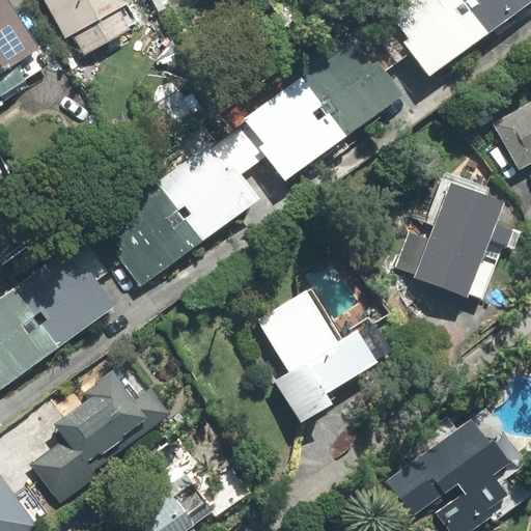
[(0,391),(80,333),(116,307),(99,282),(121,264),(140,289),(260,202),(241,176),(268,157),(286,182),(383,112),(404,96),(387,73),(411,55),(428,79),(530,4),(530,0),(409,0),(242,121),(0,297),(0,391)]
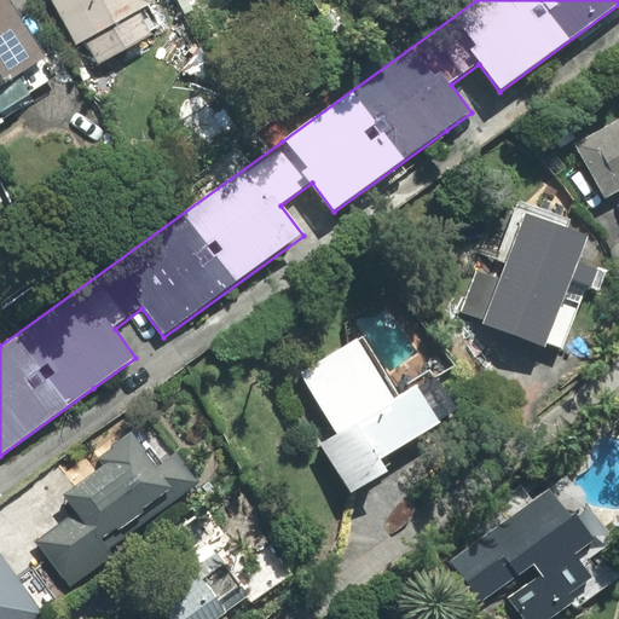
[(47,59),(9,0),(0,0),(0,115),(32,96),(19,77),(47,59)]
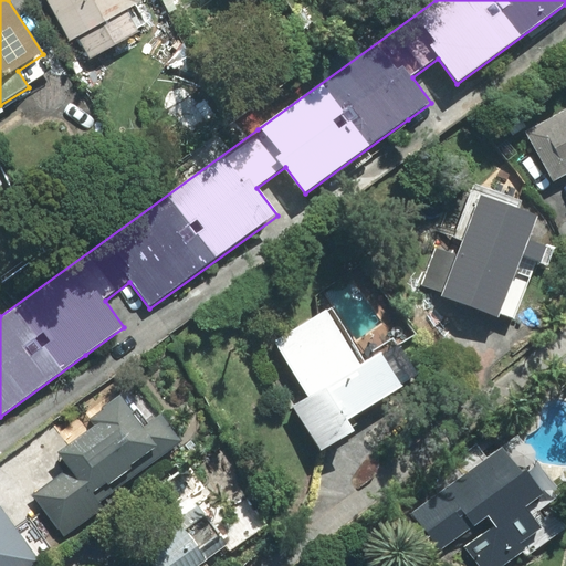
[(44,0),(70,43),(79,39),(90,61),(140,33),(128,11),(143,3),(140,0),(44,0)]
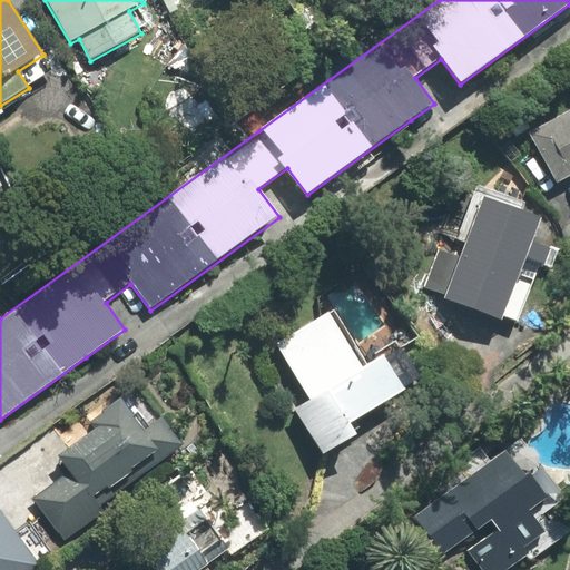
[(569,110),(528,134),(556,185),(569,177),(569,110)]
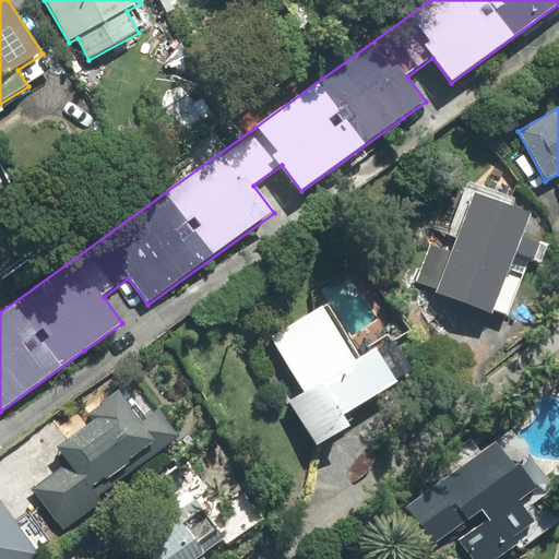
[(531,216),(474,194),(436,293),(492,316),(531,216)]
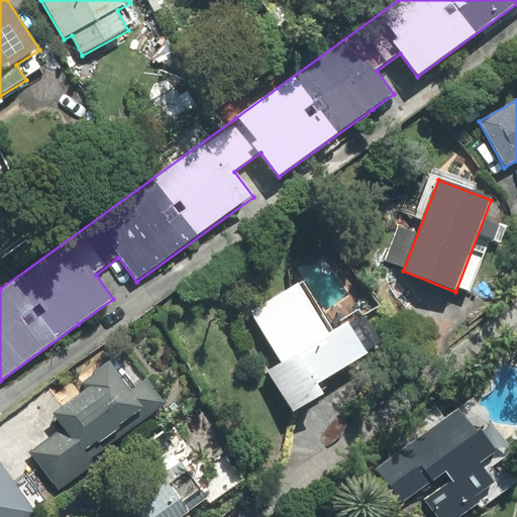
[(298,283),(249,313),(282,365),(269,373),(294,414),(324,395),(318,385),(368,353),(348,323),(330,334),(298,283)]
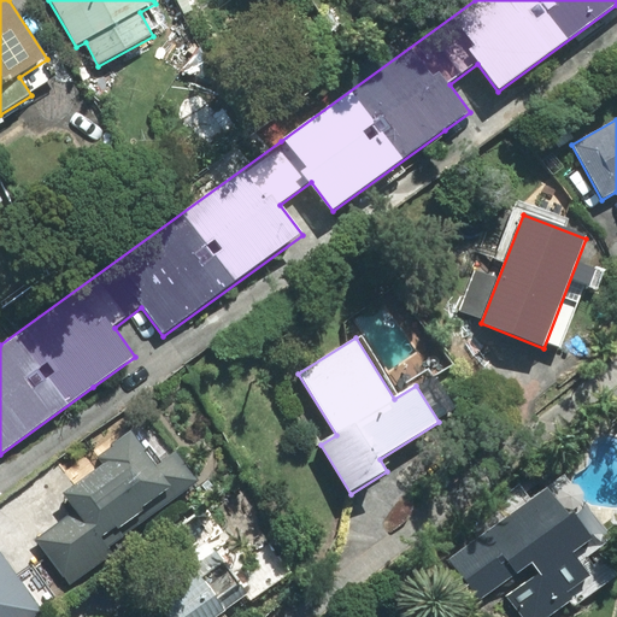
[(103,466),(64,494),(76,512),(36,541),(70,586),(113,554),(101,539),(117,528),(119,532),(141,515),(146,521),(199,483),(177,453),(156,468),(144,452),(146,451),(133,432),(97,458),(103,466)]
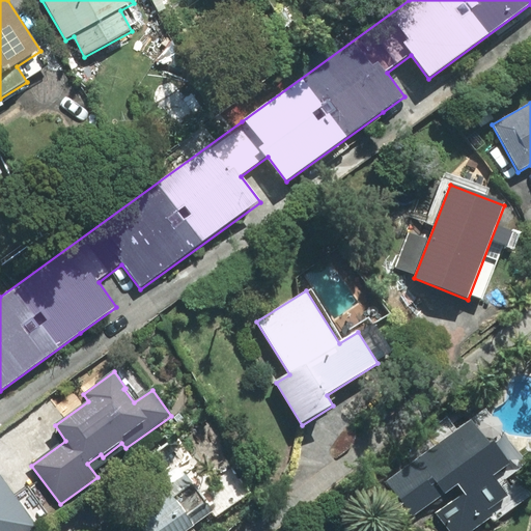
[(384,483),(411,521),(458,486),(464,495),(436,514),(447,530),(473,530),(493,518),(488,511),(508,497),(494,477),(510,465),(493,442),(490,444),(480,431),(469,440),(474,447),(438,473),(430,462),(426,465),(421,457),(384,483)]
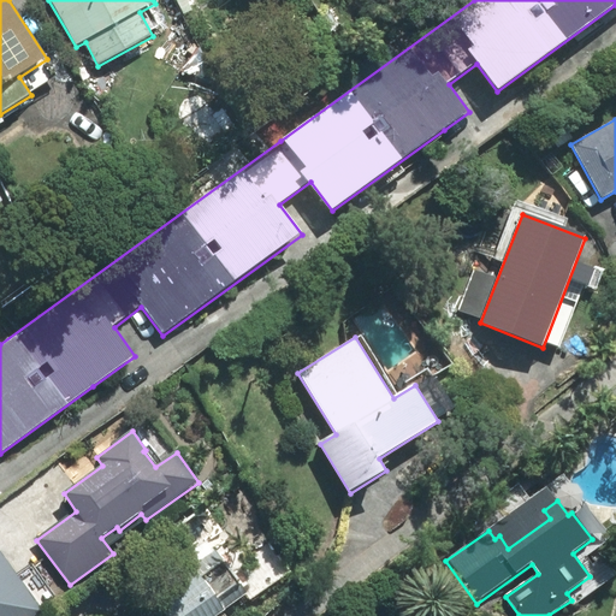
[(161,615),(217,615),(248,596),(217,550),(149,597),(161,615)]
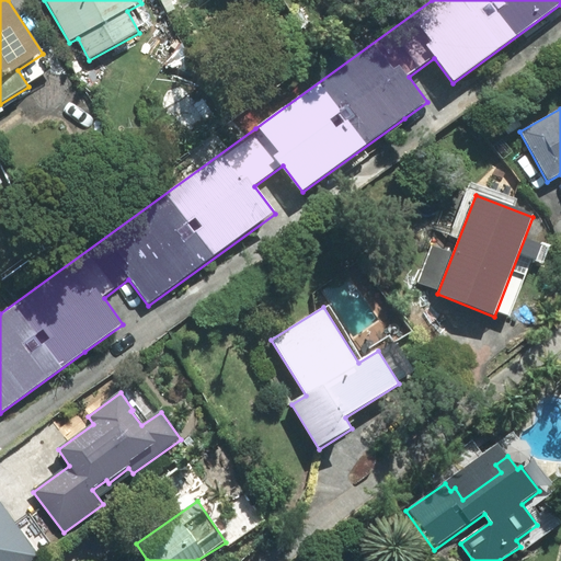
[(0,560),(36,560),(41,558),(0,502),(0,560)]
